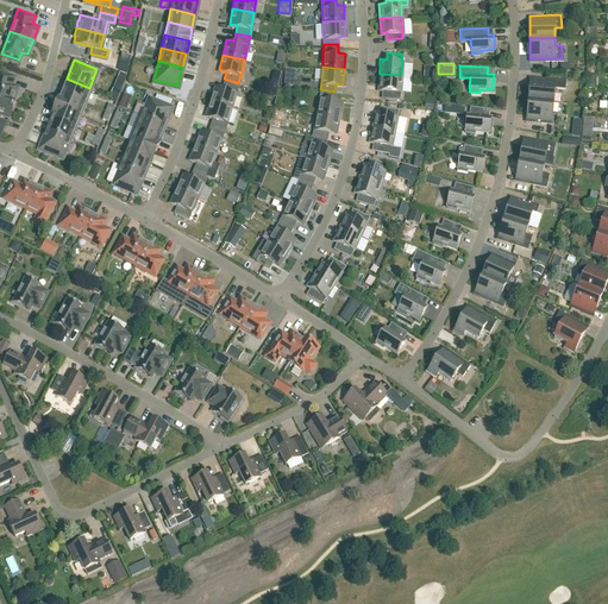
[(0,94),(14,100),(13,99),(18,85),(12,82),(14,75),(0,69),(0,94)]
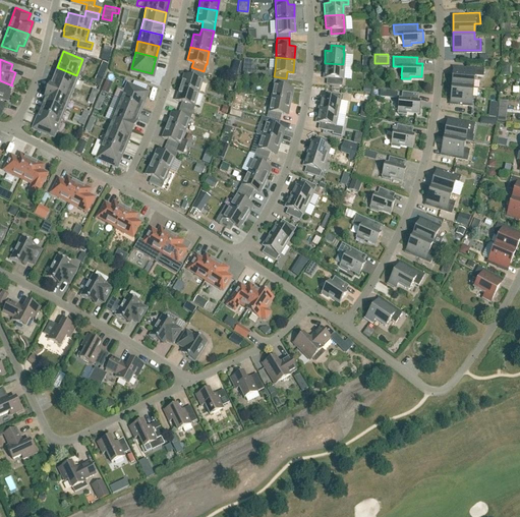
[(329,75),(329,81),(341,82),(342,76),(343,64),(325,63),(324,75),(329,75)]
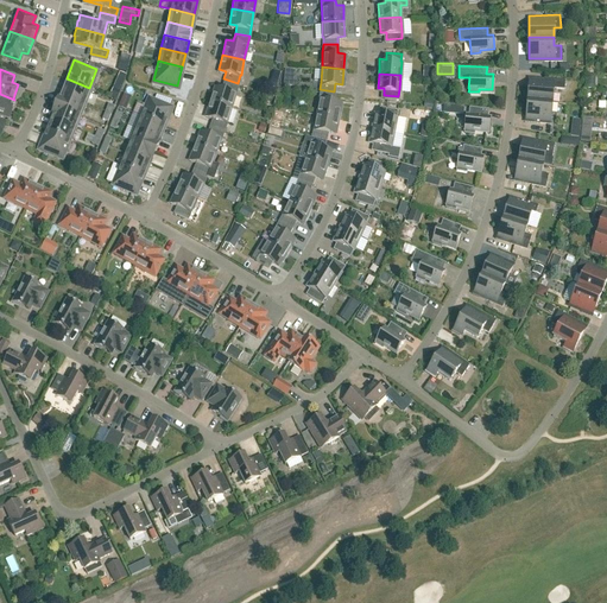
[(528,82),(526,97),(551,99),(552,86),(563,87),(564,78),(543,77),(529,75),(528,82)]
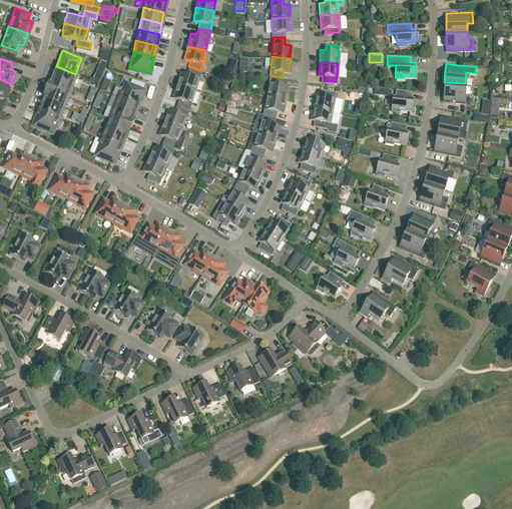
[(71,84),(75,74),(56,66),(51,76),(71,84)]
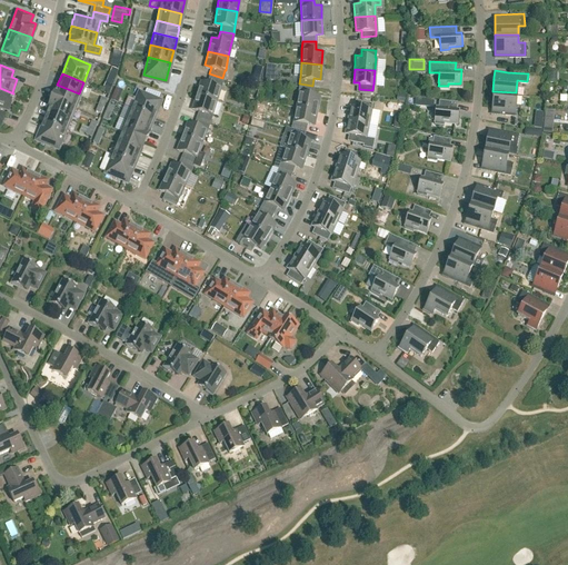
[(201,79),(197,93),(216,99),(220,86),(222,78),(209,73),(207,81),(201,79)]
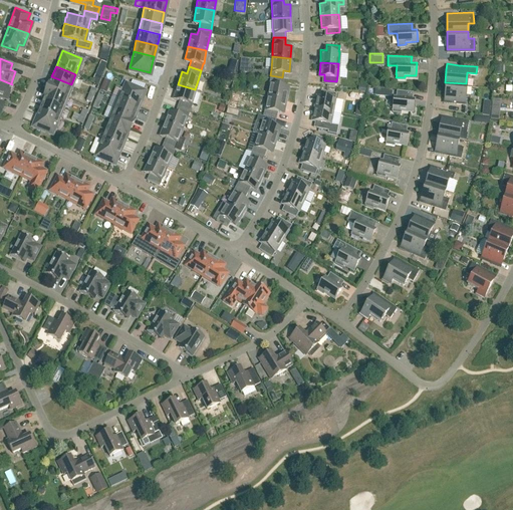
[(285,98),(287,85),(281,84),(282,77),(270,75),(269,82),(266,94),(285,98)]
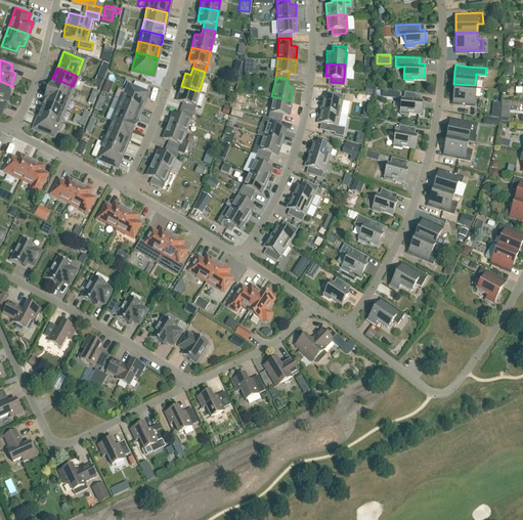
[(48,88),(68,96),(73,86),(52,78),(52,80),(51,80),(48,88)]
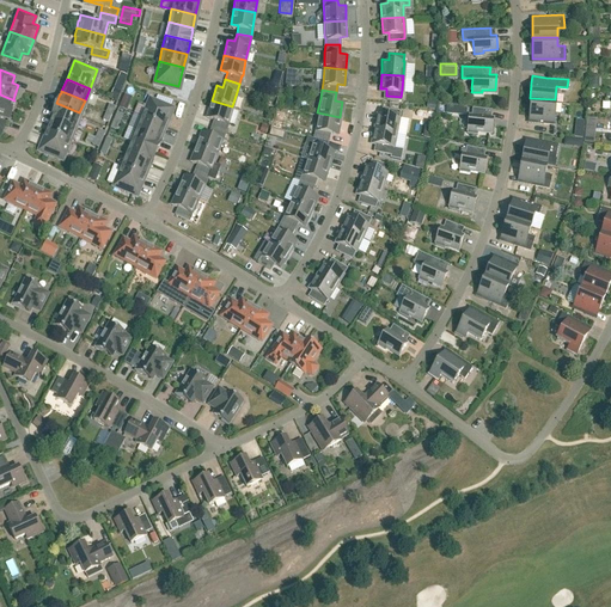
[(268,91),(264,100),(274,103),(276,94),(268,91)]
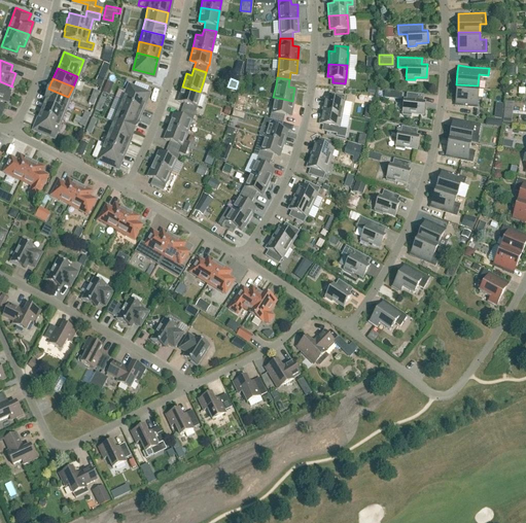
[(0,97),(7,100),(12,86),(0,81),(0,97)]
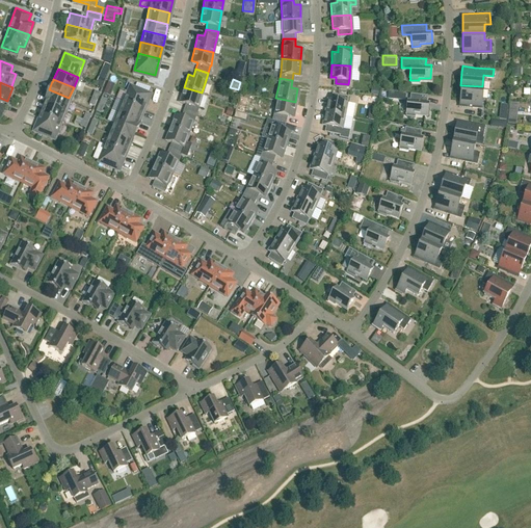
[(143,108),(150,91),(130,83),(124,100),(143,108)]
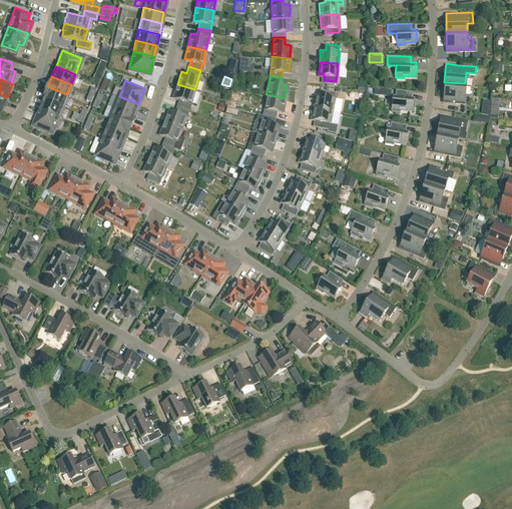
[(444,82),(443,100),(463,102),(465,83),(444,82)]
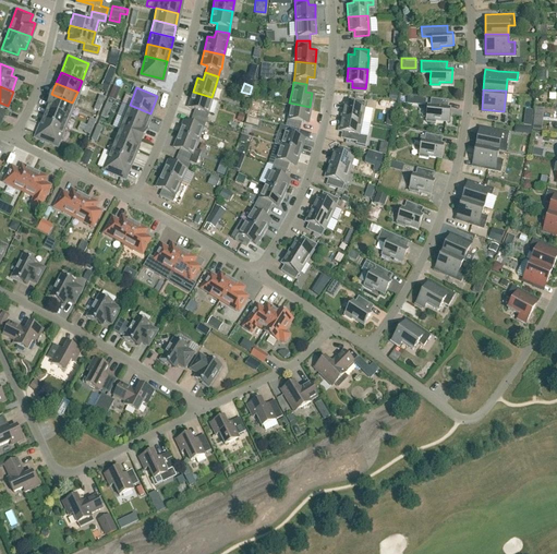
[(193,92),(189,105),(195,107),(192,113),(205,118),(208,110),(212,97),(193,92)]
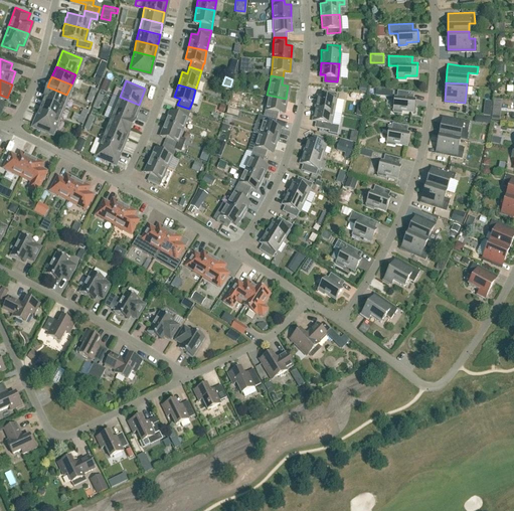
[(43,98),(62,106),(66,95),(47,87),(43,96),(44,96),(43,98)]
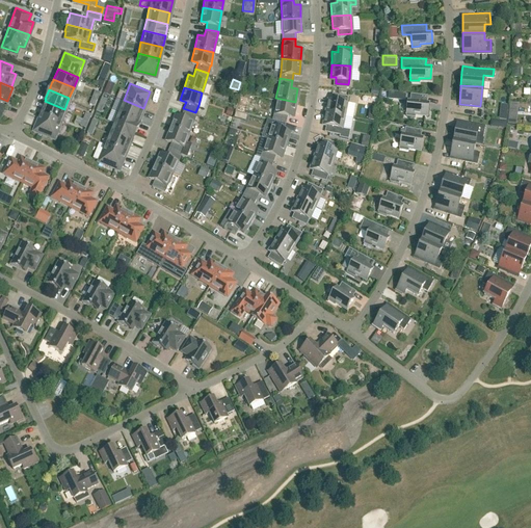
[(347,95),(334,91),(333,98),(327,97),(325,109),(344,113),(346,101),(346,100),(347,95)]
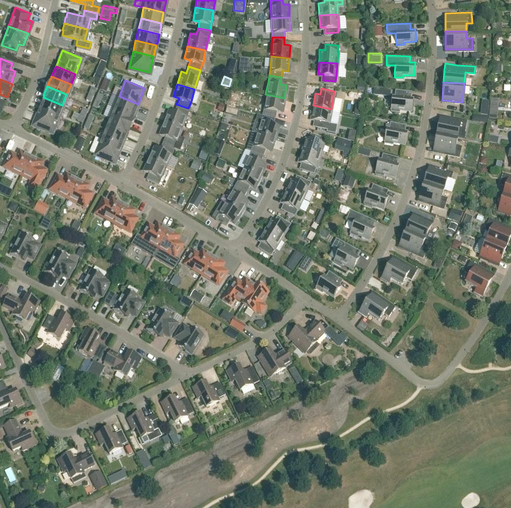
[(392,93),(391,97),(390,107),(390,109),(398,110),(399,107),(410,109),(412,96),(406,96),(407,89),(395,88),(394,93),(392,93)]
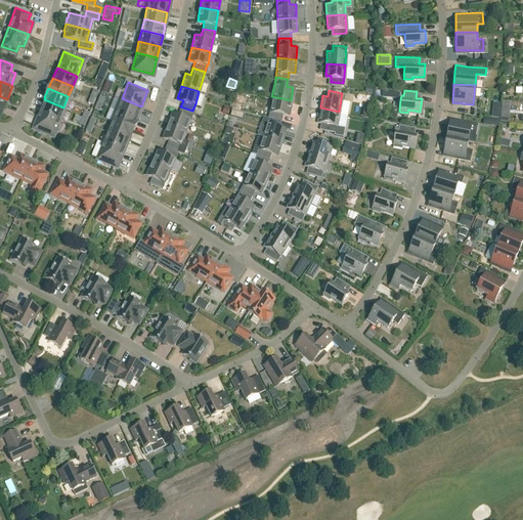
[(281,112),(288,113),(291,100),(271,96),(269,110),(268,116),(280,119),(281,112)]
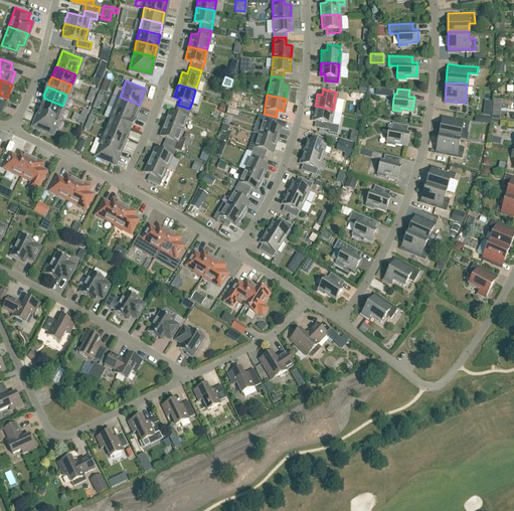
[(139,105),(120,97),(115,107),(134,115),(139,105)]
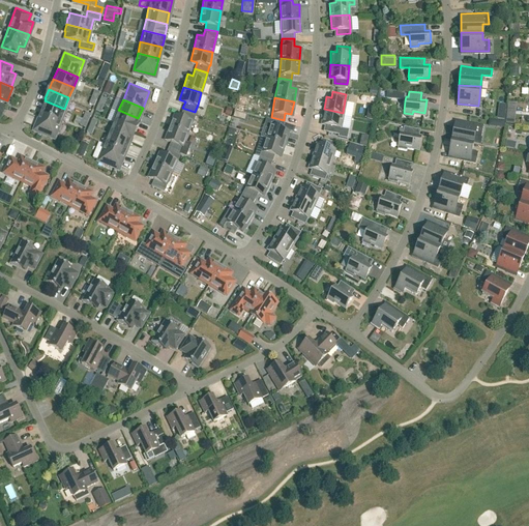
[(345,100),(343,113),(350,114),(353,101),(345,99),(345,100)]
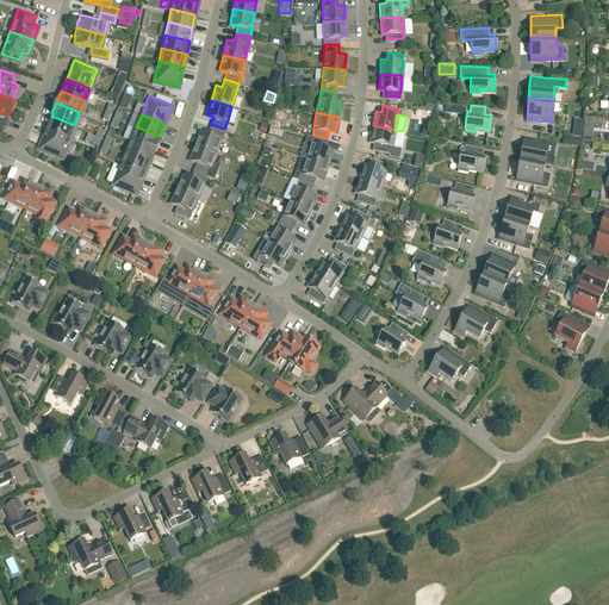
[(69,137),(74,125),(51,116),(47,129),(69,137)]
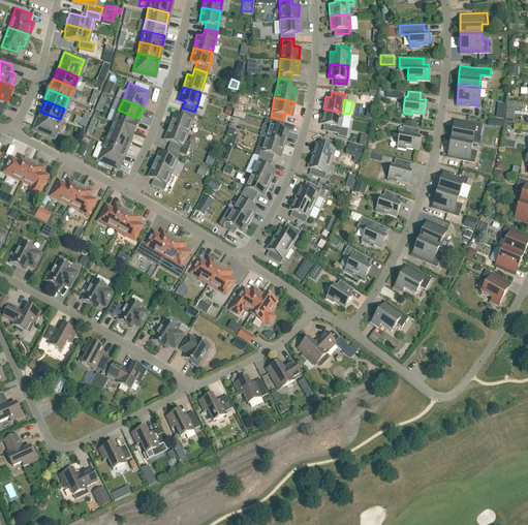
[(374,102),(367,101),(365,116),(372,117),(374,102)]
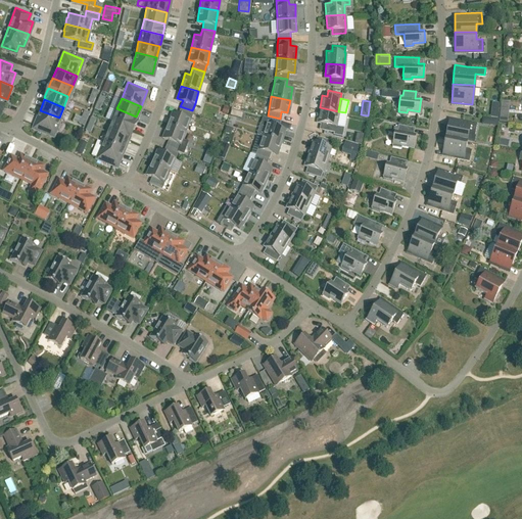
[(172,111),(168,124),(185,130),(189,119),(192,110),(180,106),(178,113),(172,111)]
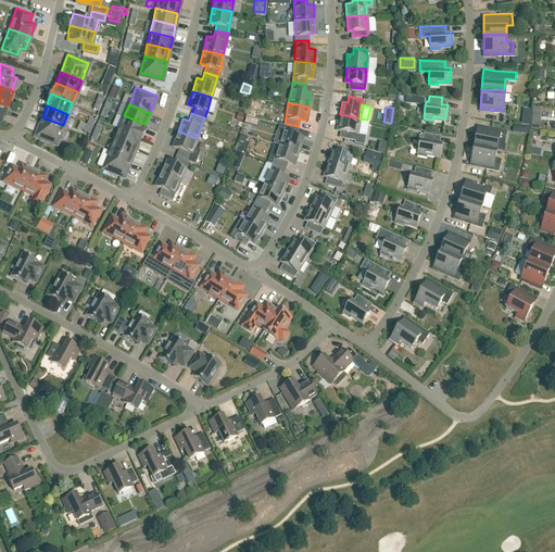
[(356,132),(360,118),(340,114),(337,127),(343,128),(341,136),(355,138),(356,132)]
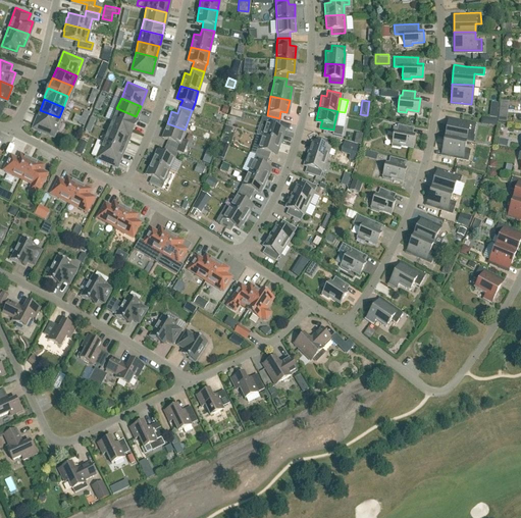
[(136,118),(136,116),(116,108),(112,118),(133,127),(136,118)]
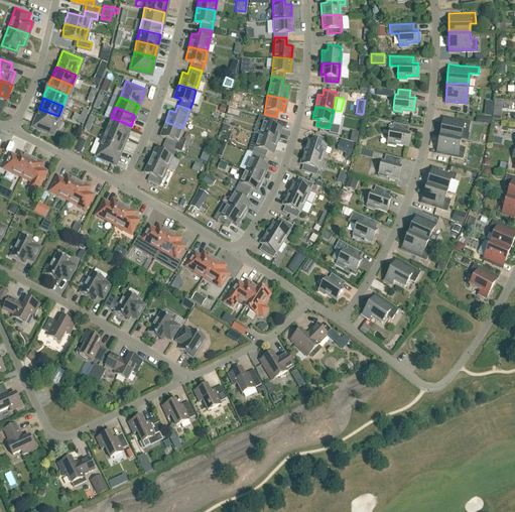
[(52,132),(58,116),(39,109),(32,124),(52,132)]
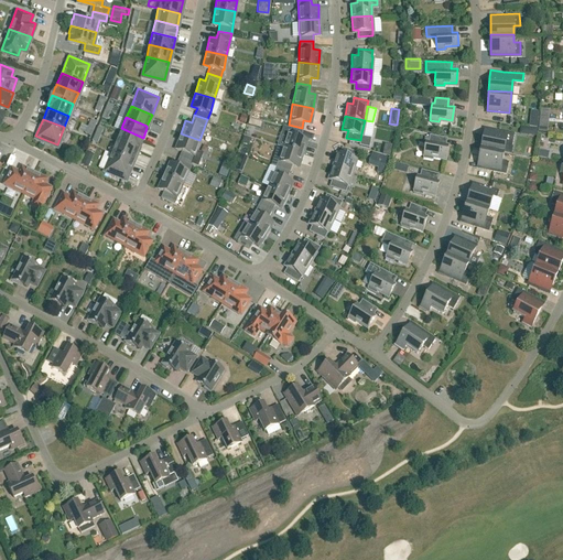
[(526,129),(528,132),(534,133),(536,126),(527,124),(526,129)]
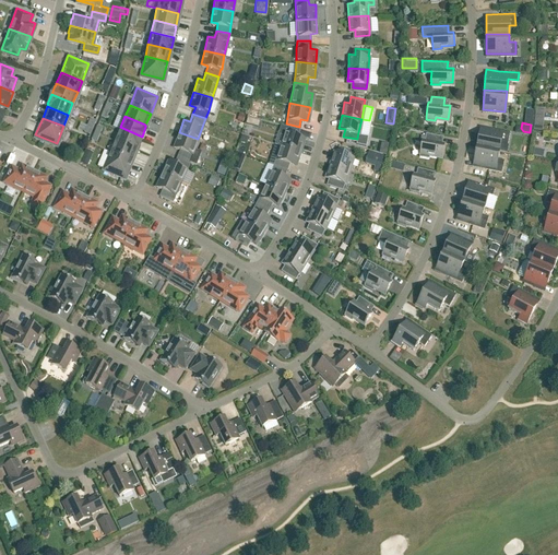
[(299,150),(304,136),(297,133),(299,127),(286,124),(284,130),(280,143),(299,150)]
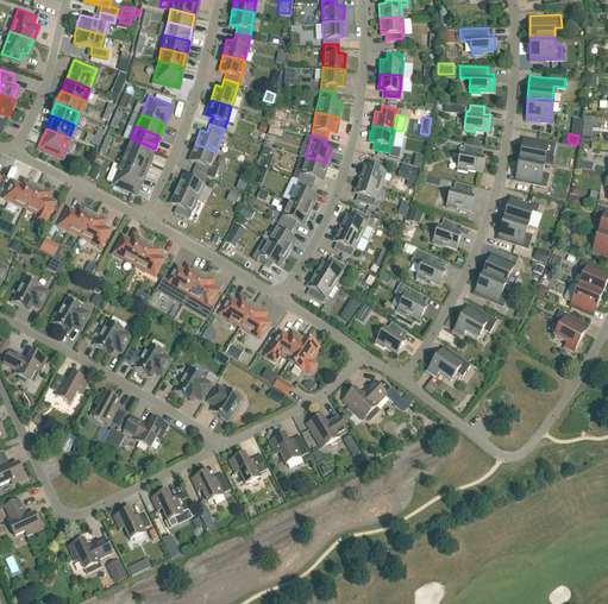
[(545,153),(552,155),(555,142),(522,136),(519,157),(543,162),(545,153)]
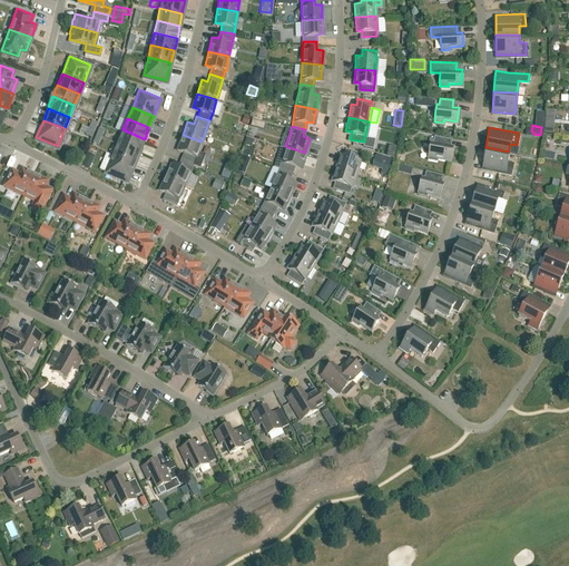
[(145,139),(123,129),(117,142),(139,150),(139,148),(140,148),(145,139)]
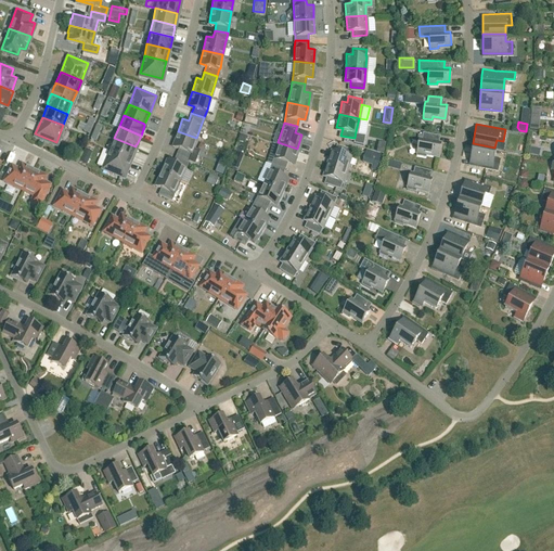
[(435,140),(436,132),(422,130),(421,137),(419,137),(416,150),(416,153),(425,154),(425,152),(438,154),(440,141),(435,140)]
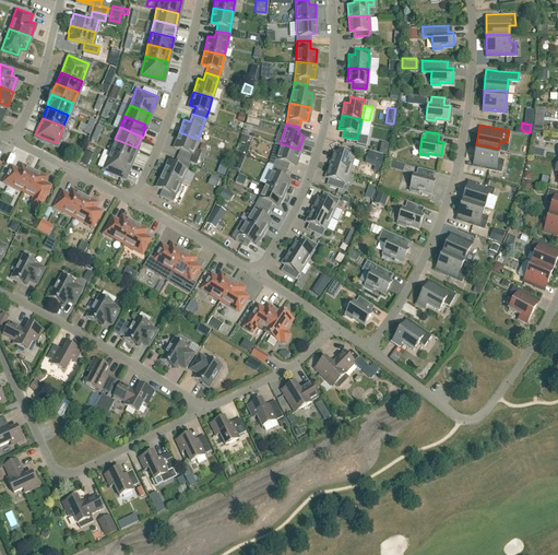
[(179,132),(174,145),(180,148),(177,154),(189,160),(192,153),(193,153),(198,139),(179,132)]
